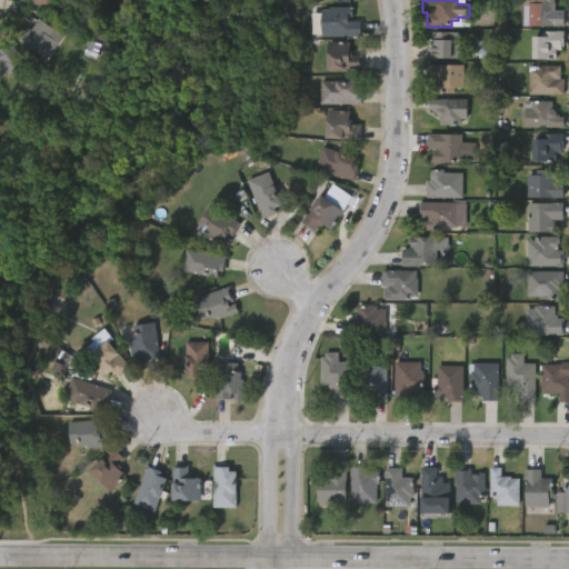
[(563,25),(563,28),(528,27),(528,0),(555,0),(553,10),(563,11),(563,25)]
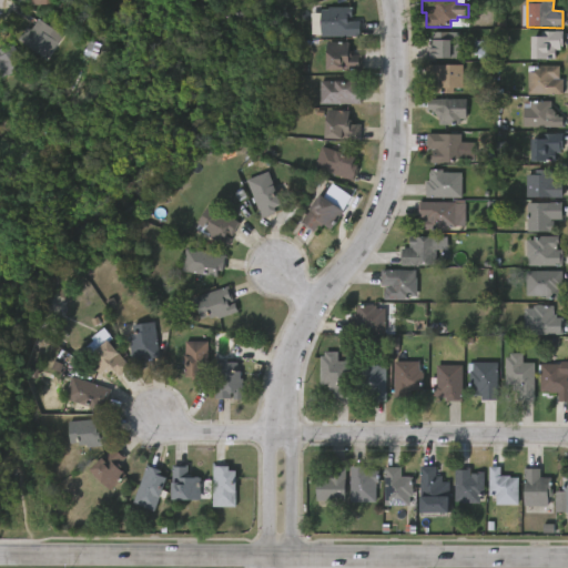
[(351,20),(351,21),(363,21),(363,37),(324,37),(324,10),(331,10),(331,7),(355,7),(355,18),(351,18),(351,20)]
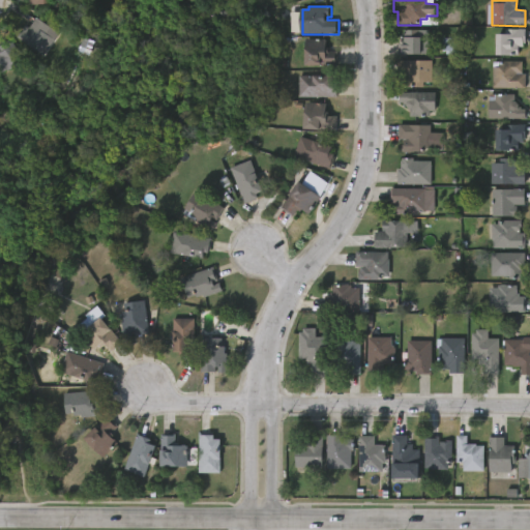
[(299,32),(299,13),(291,13),(291,32),(299,32)]
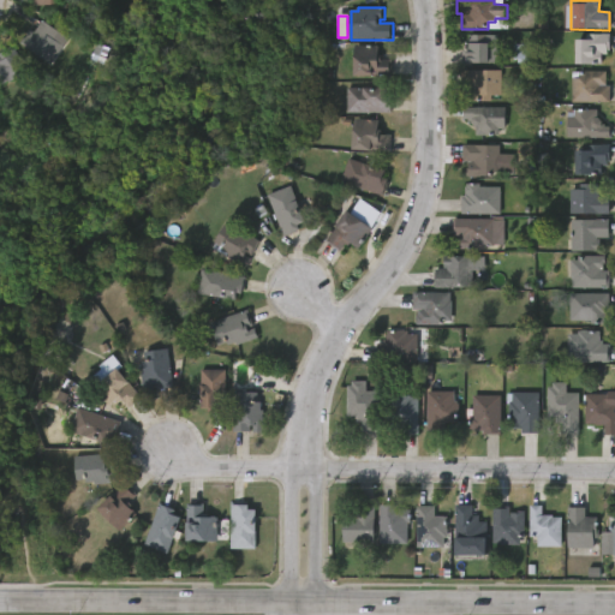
[(58,34),(53,41),(55,42),(42,61),(17,45),(28,30),(33,33),(40,21),(58,34)]
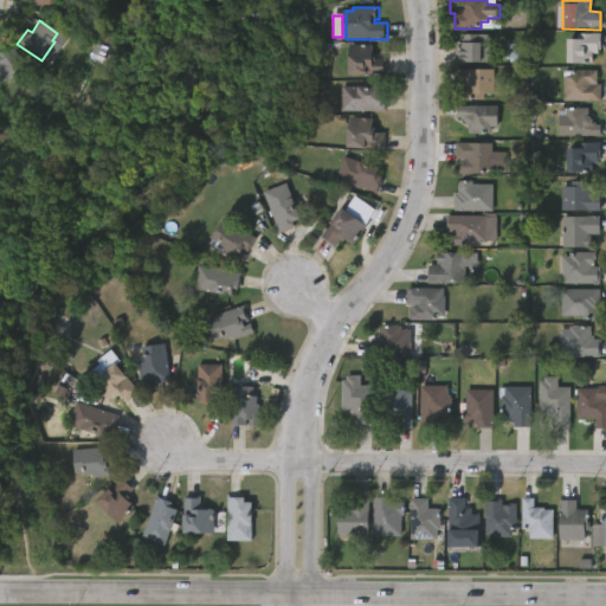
[(600,34),(600,51),(598,50),(598,55),(593,55),(593,66),(567,65),(567,40),(575,40),(575,33),(600,34)]
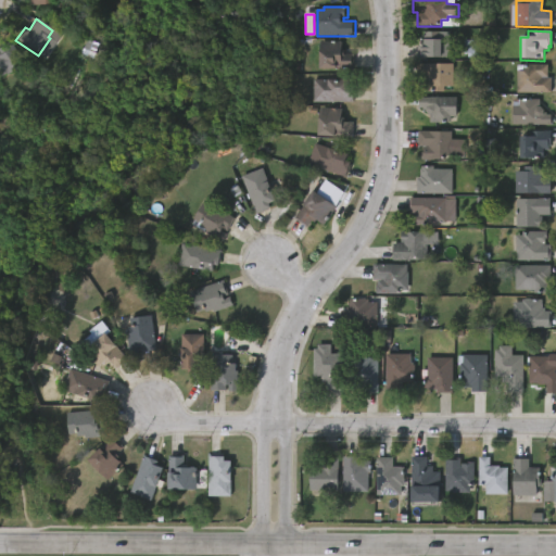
[(441,33),(441,59),(417,59),(418,46),(420,46),(422,32),(441,33)]
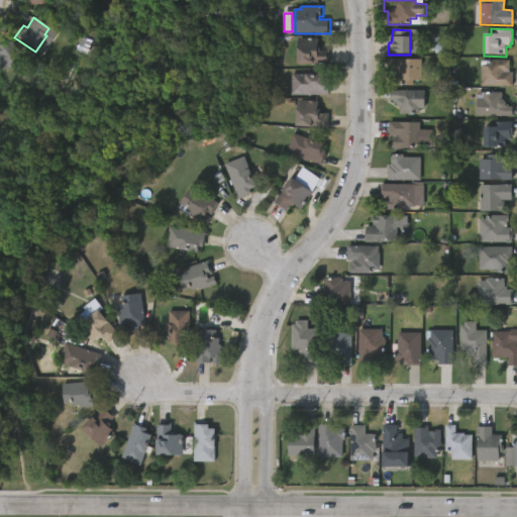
[(330,62),(330,64),(298,65),(299,37),(320,38),(320,46),(322,46),(321,49),(331,49),(330,62)]
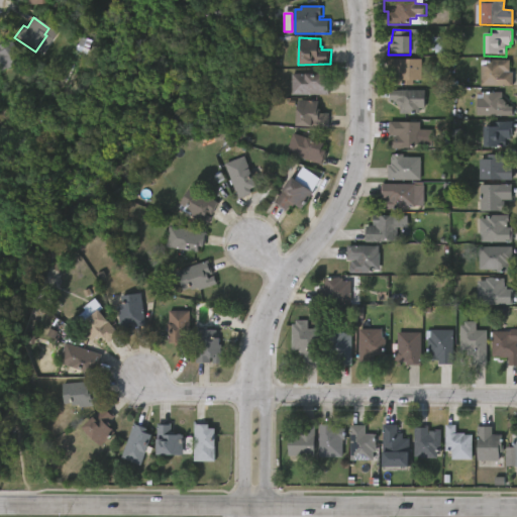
[(22,59),(0,73),(0,44),(9,39),(22,59)]
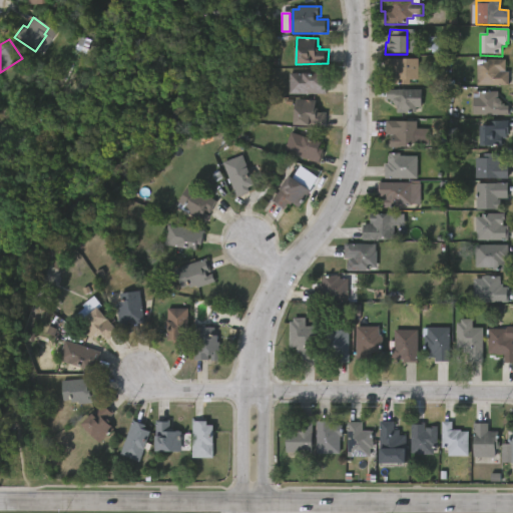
[(418,60),(417,81),(409,81),(409,85),(394,85),(394,74),(385,73),(385,59),(418,60)]
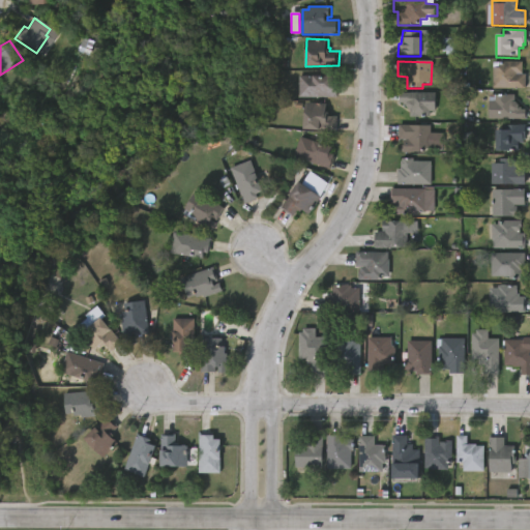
[(523,62),(522,75),(525,75),(525,90),(492,89),(493,63),(523,62)]
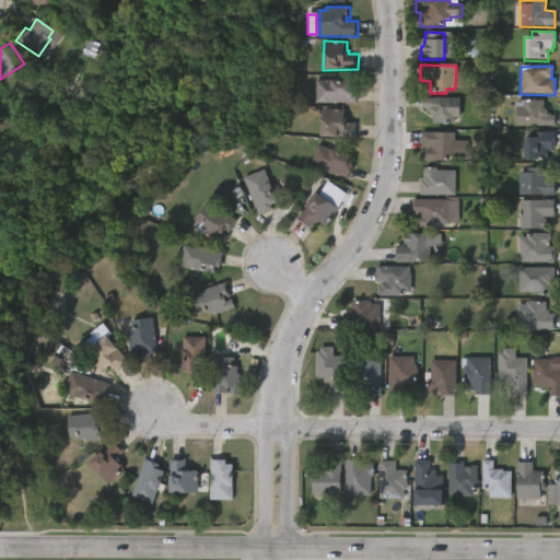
[(350,81),(350,89),(354,89),(354,105),(314,104),(315,81),(350,81)]
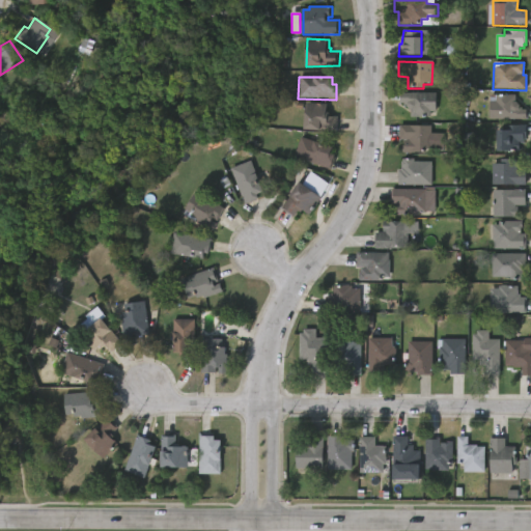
[(436,93),(435,112),(429,112),(429,118),(410,118),(410,110),(406,108),(406,106),(403,106),(403,104),(399,104),(399,93),(436,93)]
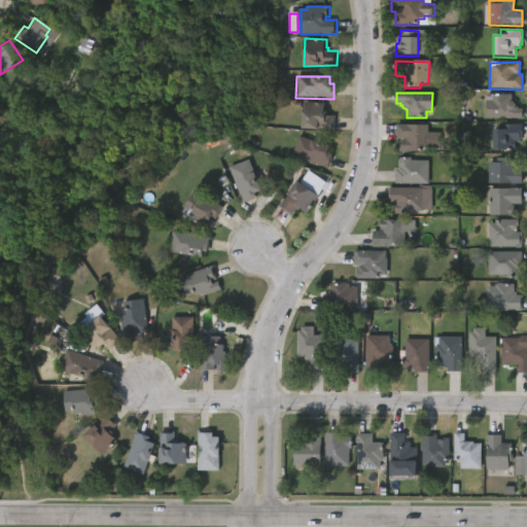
[(512,93),(512,100),(515,103),(515,105),(518,105),(518,107),(522,107),(522,118),(486,117),(486,95),(501,95),(501,93),(512,93)]
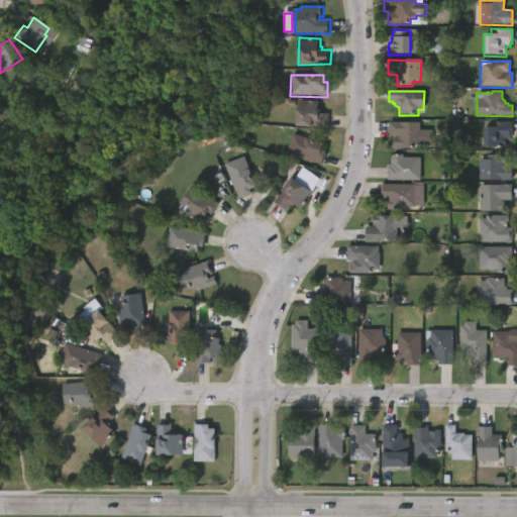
[(327,125),(327,128),(295,128),(297,100),(317,102),(317,110),(319,111),(319,114),(328,114),(327,125)]
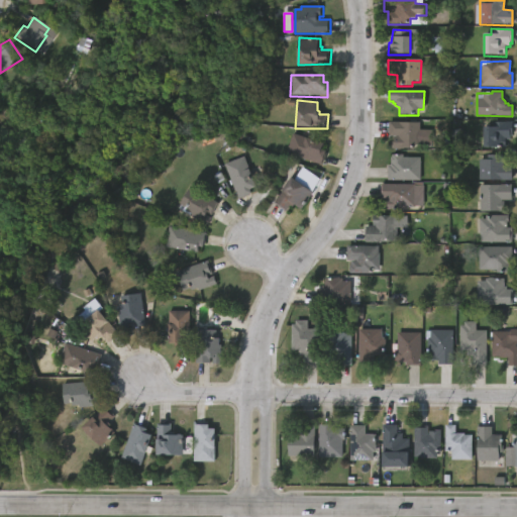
[(421,128),(421,143),(414,143),(414,146),(392,147),(393,135),(389,135),(389,120),(420,121),(420,128),(421,128)]
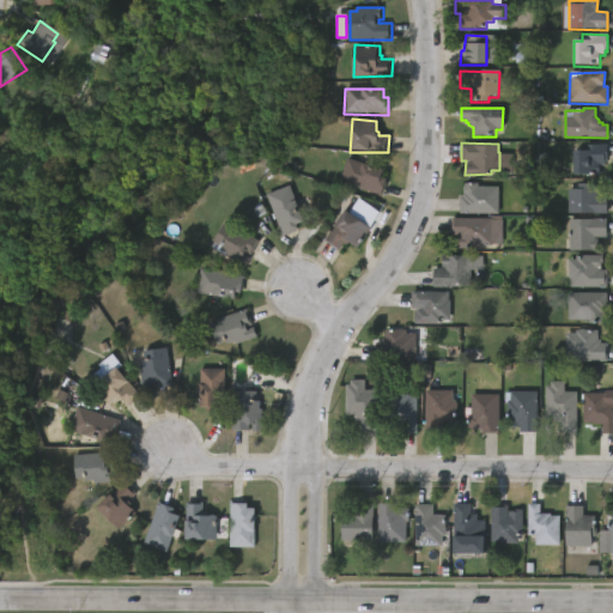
[(600,173),(572,173),(572,147),(583,147),(583,143),(607,143),(607,159),(605,159),(605,164),(600,164),(600,173)]
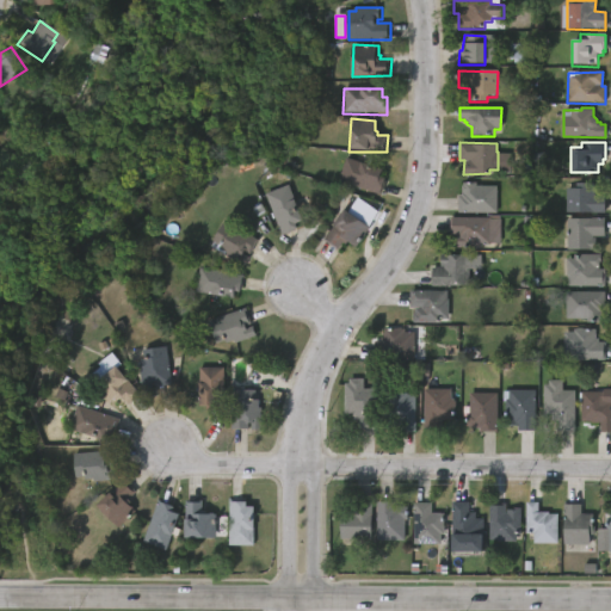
[(380,191),(378,193),(338,179),(345,158),(382,171),(381,176),(384,177),(380,191)]
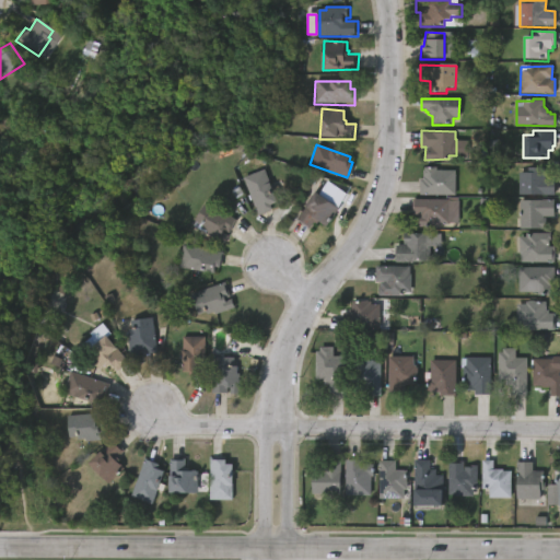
[(436,166),(436,168),(455,170),(455,195),(419,194),(420,178),(422,178),(423,176),(424,166),(436,166)]
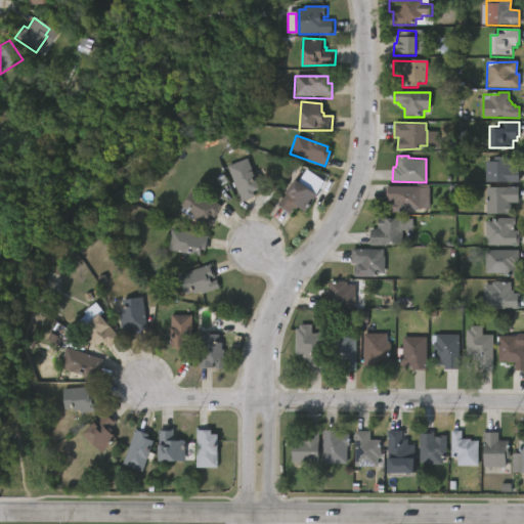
[(510,156),(510,167),(518,167),(518,181),(485,181),(486,160),(494,160),(494,156),(510,156)]
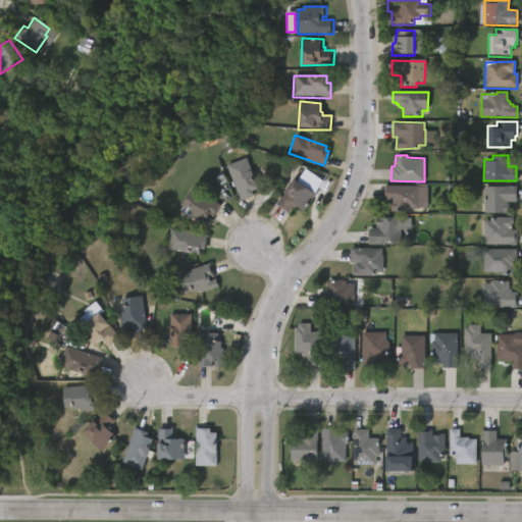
[(253,193),(240,199),(225,164),(246,156),(258,188),(252,190),(253,193)]
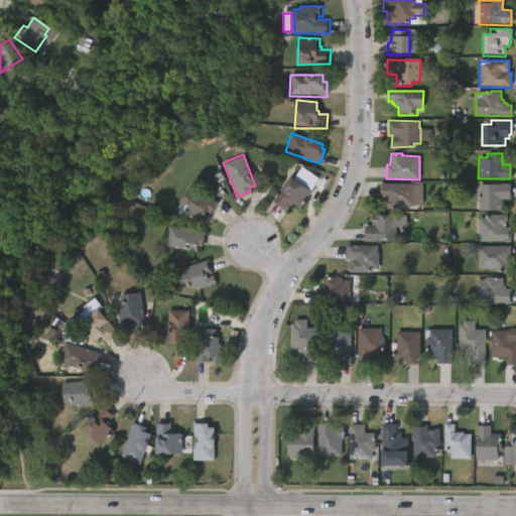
[(310,198),(302,209),(293,202),(287,211),(275,202),(294,176),(315,191),(310,198)]
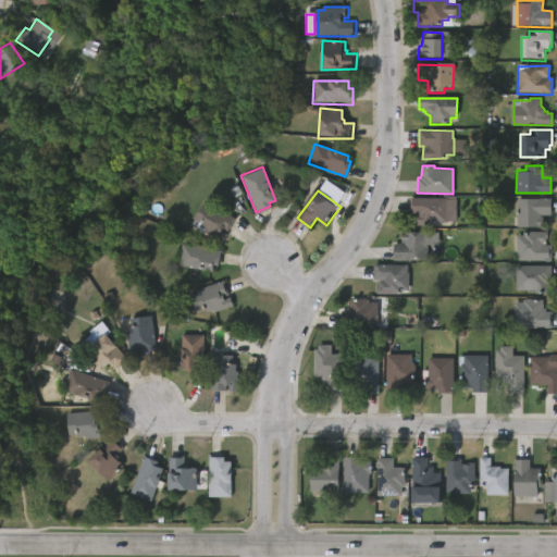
[(447,197),(447,199),(456,199),(456,221),(438,223),(438,225),(417,225),(417,213),(410,213),(410,197),(447,197)]
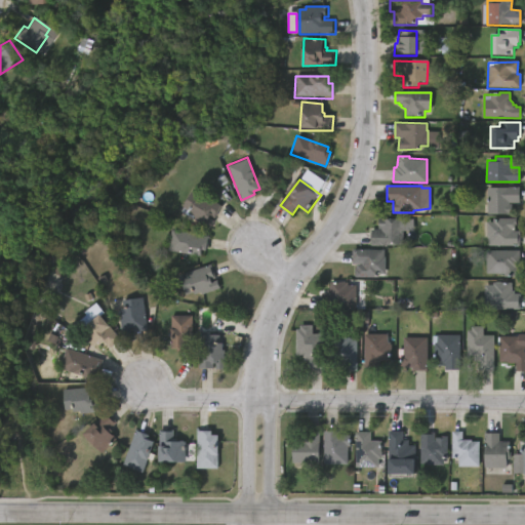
[(510,202),(510,203),(512,203),(512,213),(487,213),(487,187),(519,187),(519,202),(510,202)]
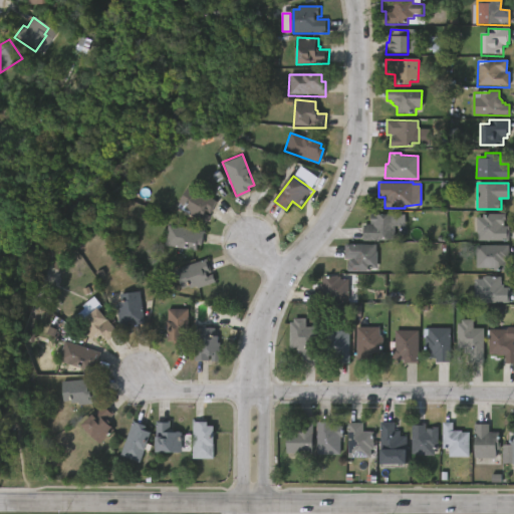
[(217,202),(211,213),(206,210),(204,213),(210,216),(205,223),(188,213),(189,211),(177,203),(188,184),(218,201),(217,202)]
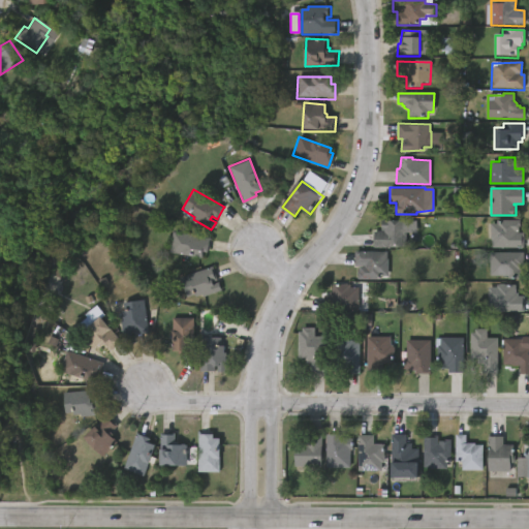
[(406,220),(405,246),(374,247),(374,230),(381,230),(381,219),(406,220)]
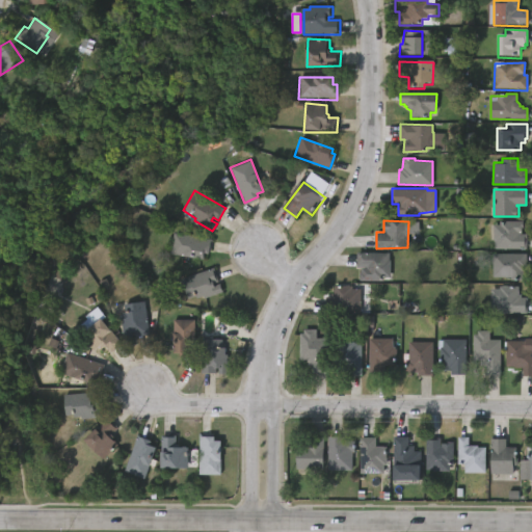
[(525,220),(525,228),(522,228),(522,233),(526,234),(526,248),(495,248),(495,241),(494,241),(494,223),(500,223),(500,220),(525,220)]
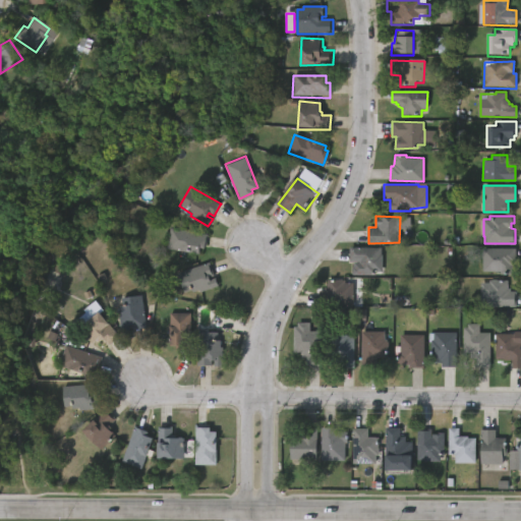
[(206,244),(206,248),(199,247),(198,253),(166,248),(169,228),(208,233),(206,244)]
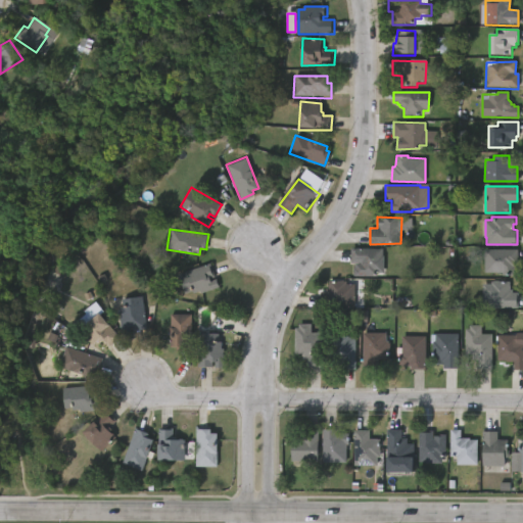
[(382,248),(382,254),(384,254),(384,272),(378,272),(378,276),(353,276),(355,263),(350,263),(350,247),(382,248)]
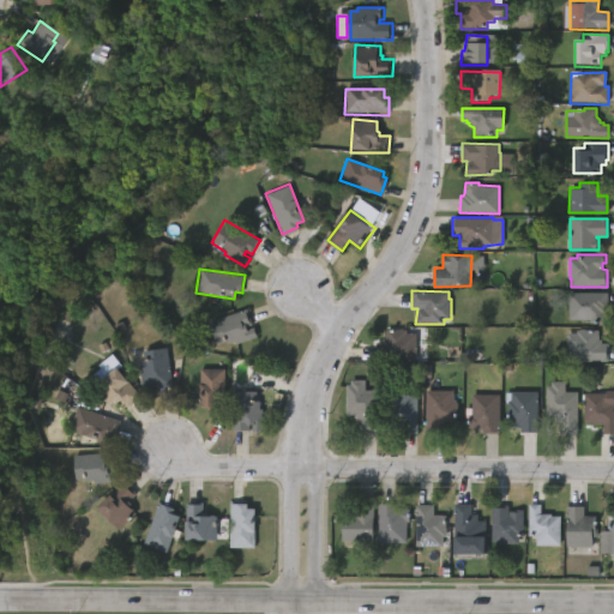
[(605,309),(605,320),(602,320),(602,323),(589,323),(589,319),(569,319),(569,292),(608,292),(608,309),(605,309)]
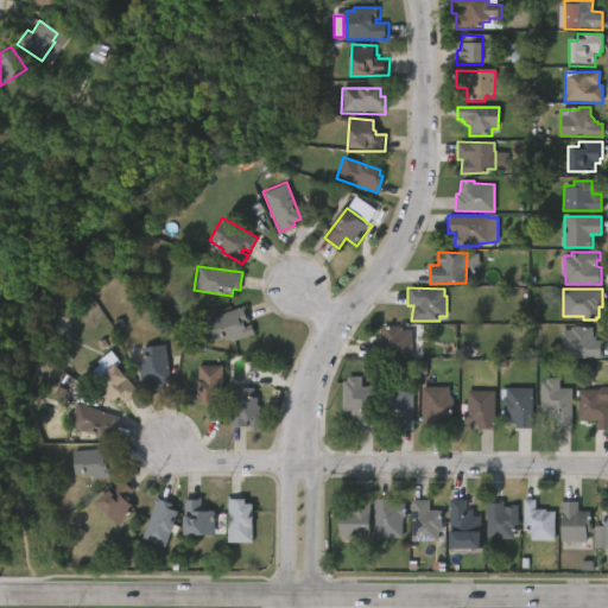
[(254,334),(233,341),(232,337),(215,341),(208,318),(245,305),(254,334)]
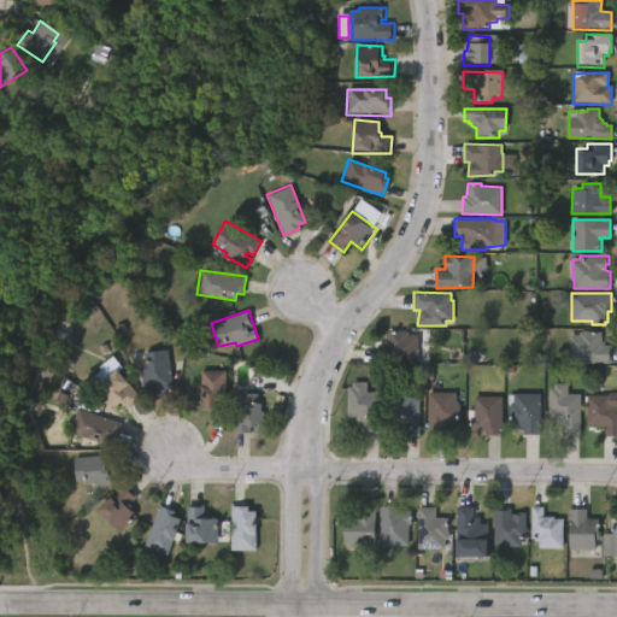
[(418,335),(418,363),(377,362),(377,344),(385,344),(385,340),(387,340),(387,330),(409,331),(409,334),(418,335)]
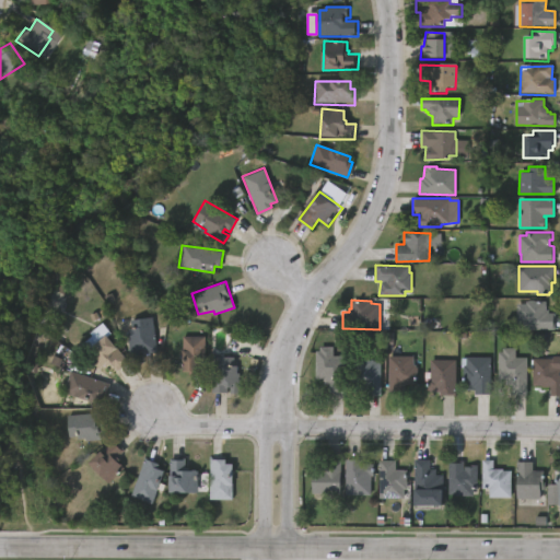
[(533,300),(545,301),(545,310),(549,310),(549,313),(553,313),(553,329),(516,328),(517,304),(526,304),(526,301),(528,300),(533,300)]
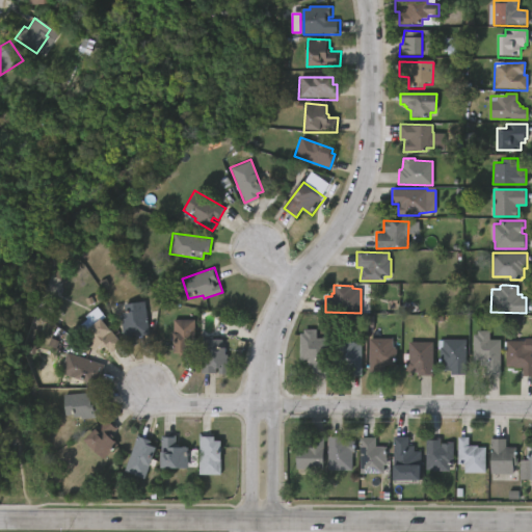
[(148,329),(149,335),(134,337),(133,333),(132,333),(132,338),(124,339),(122,319),(124,319),(123,312),(125,311),(124,303),(144,300),(148,329)]
